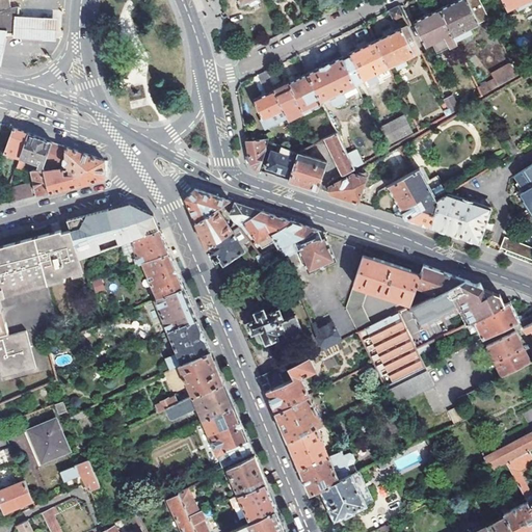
[(0,0),(0,32),(19,33),(19,15),(19,5),(10,7),(8,0),(0,0)]
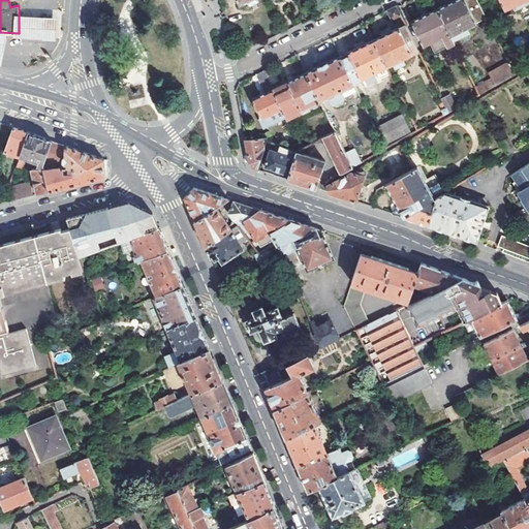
[(467,29),(487,19),(476,0),(458,0),(438,10),(455,42),(470,34),(467,29)]
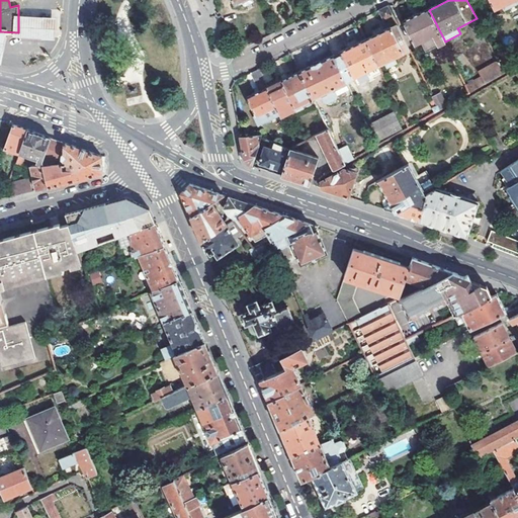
[(490,0),(495,10),(503,6),(506,11),(517,5),(517,1),(517,0),(490,0)]
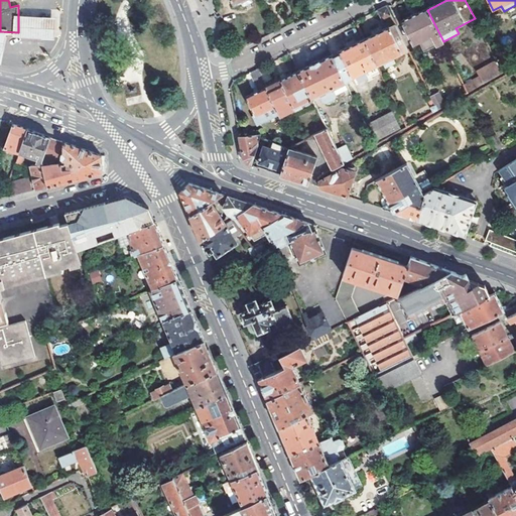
[(392,19),(386,6),(378,10),(383,21),(385,22),(392,19)]
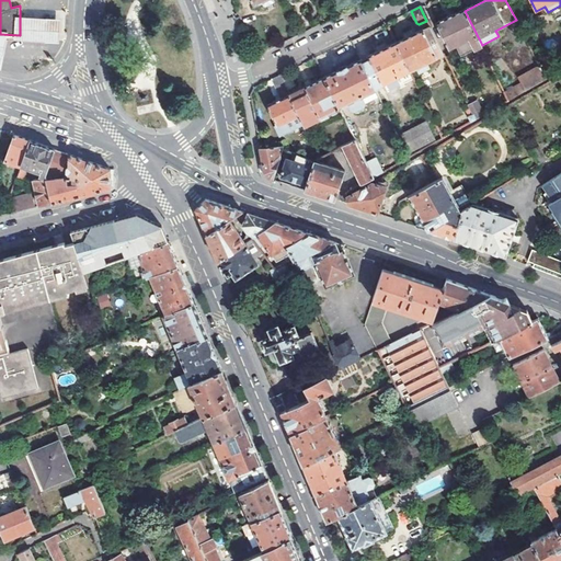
[(482,45),(465,11),(465,10),(437,23),(449,47),(456,45),(461,56),(482,45)]
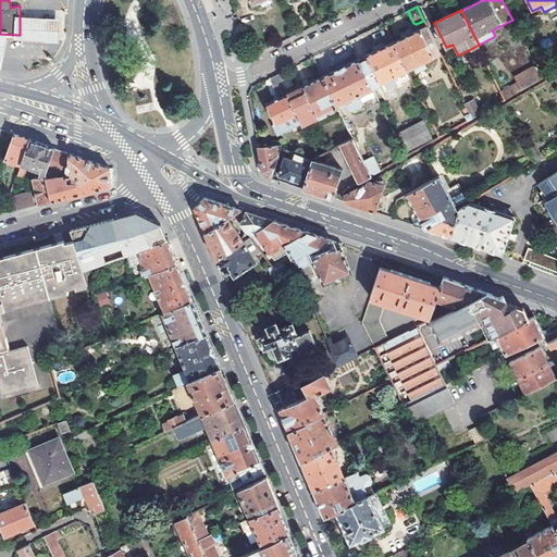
[(0,34),(0,65),(3,51),(5,37),(60,39),(60,15),(20,15),(20,35),(0,34)]
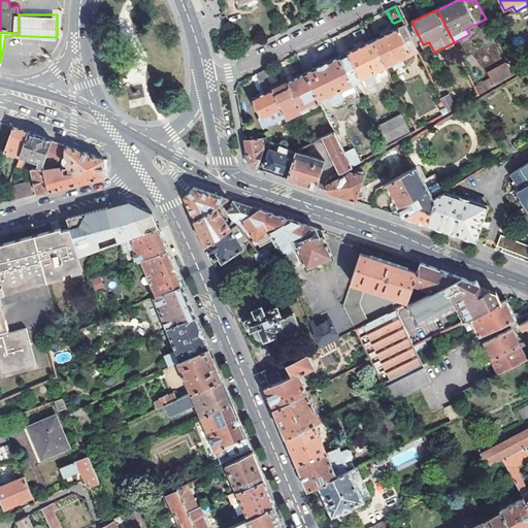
[(391,64),(402,59),(410,55),(398,28),(372,40),(386,66),(391,64)]
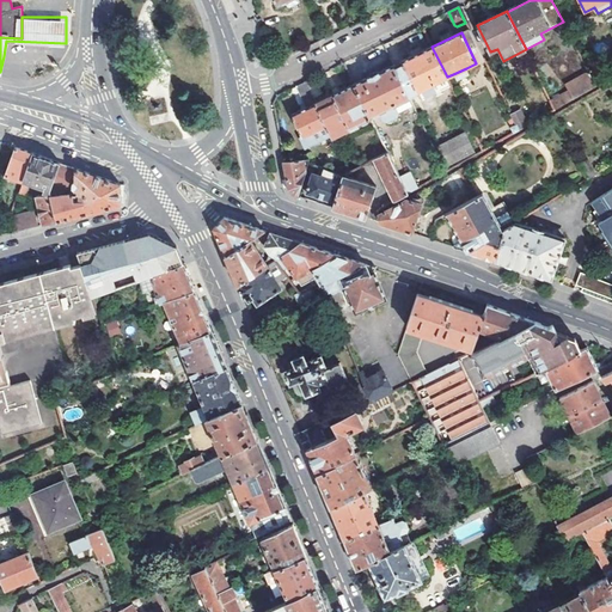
[(428,86),(440,80),(447,77),(432,47),(393,66),(409,96),(428,86)]
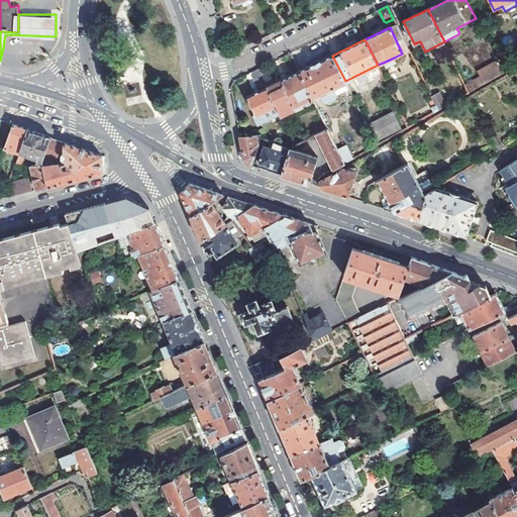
[(333,90),(346,84),(345,81),(332,56),(299,72),(313,100),(320,97),(323,103),(328,104),(336,101),(337,97),(336,96),(333,90)]
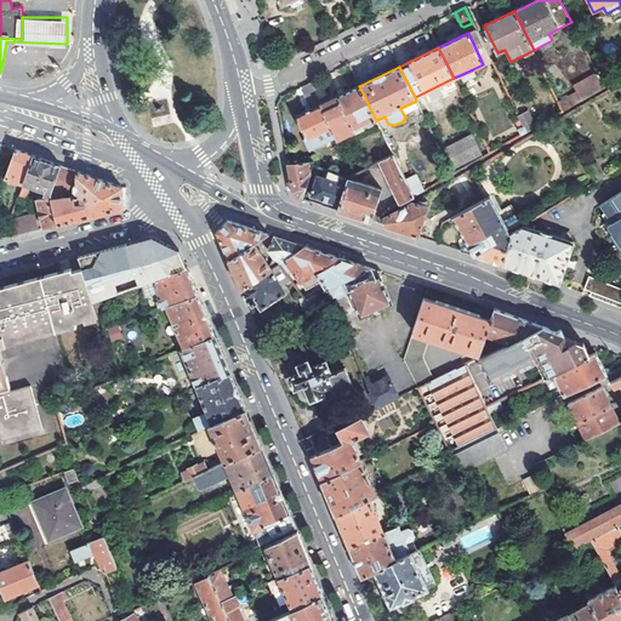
[(477,77),(473,69),(460,75),(463,83),(477,77)]
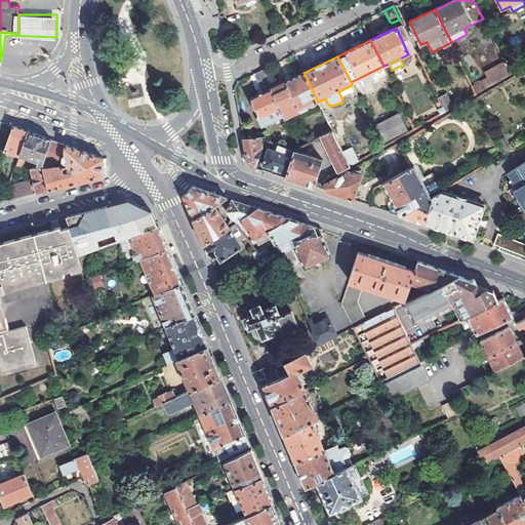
[(488,78),(473,87),(476,93),(511,74),(506,62),(486,73),(488,78)]
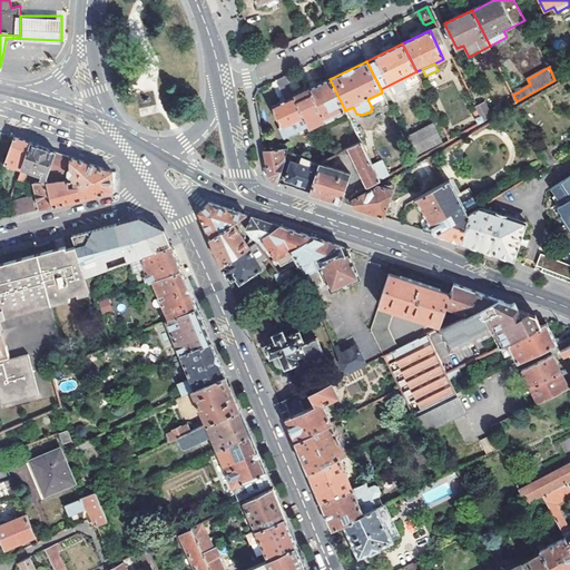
[(301,89),(293,72),(285,77),(293,92),(301,89)]
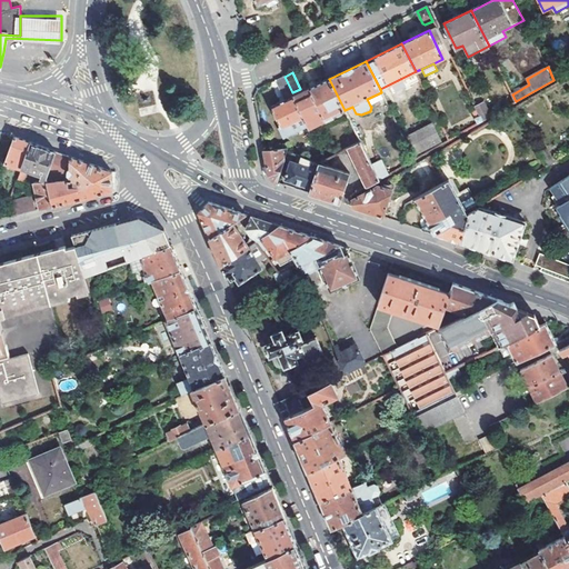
[(412,81),(409,75),(398,80),(401,87),(412,81)]
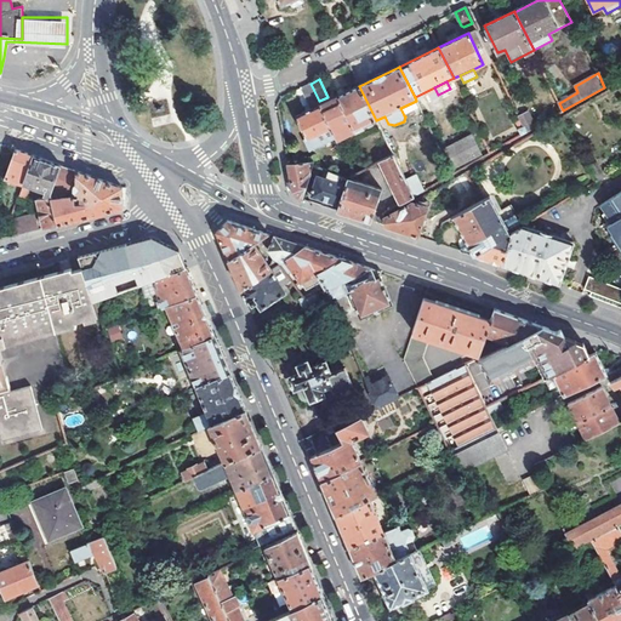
[(319,101),(311,84),(300,89),(311,109),(296,117),(307,138),(303,141),(308,152),(336,138),(320,104),(319,101)]
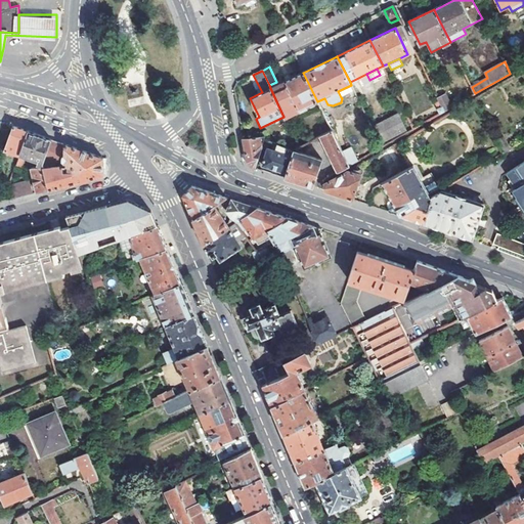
[(303,73),(270,88),(284,117),(285,118),(317,101),(303,73)]
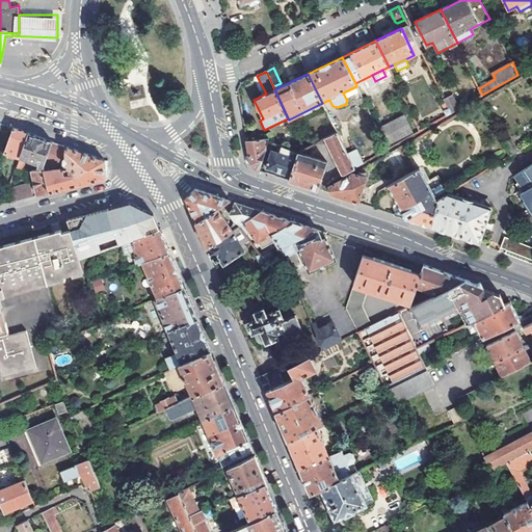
[(447,85),(440,89),(450,109),(451,113),(466,105),(462,101),(456,105),(447,85)]
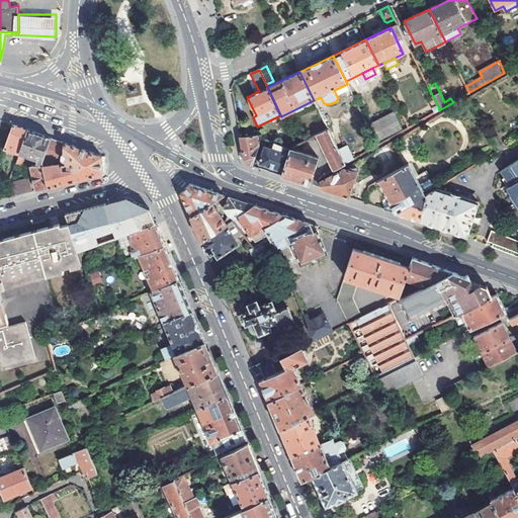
[(334,90),(337,96),(350,89),(347,84),(334,90)]
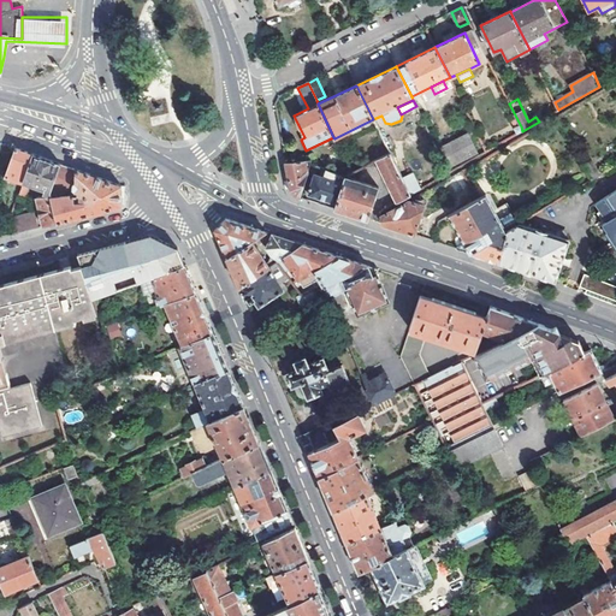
[(545,107),(550,116),(558,110),(555,102),(545,107)]
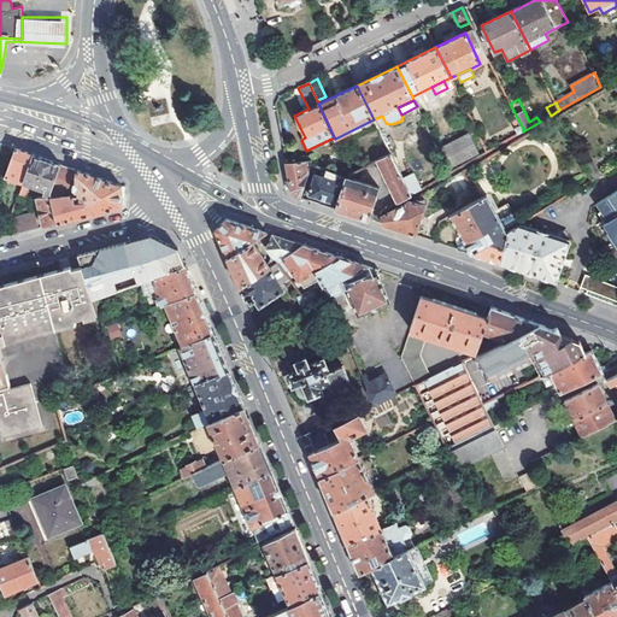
[(470,137),(444,151),(452,168),(479,153),(470,137)]
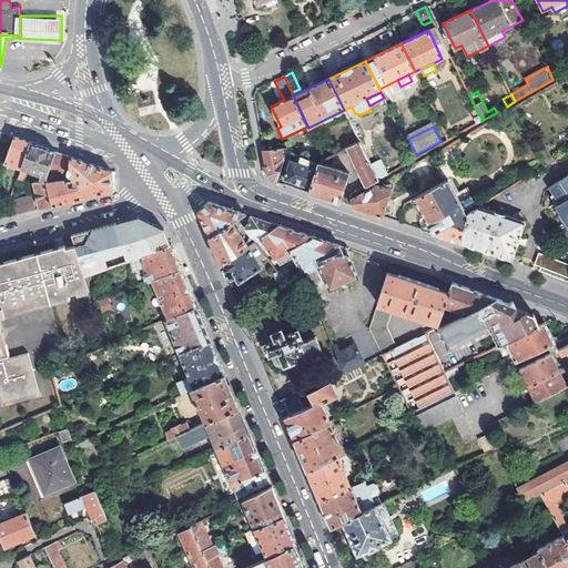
[(21,169),(30,142),(28,141),(14,137),(6,163),(21,169)]
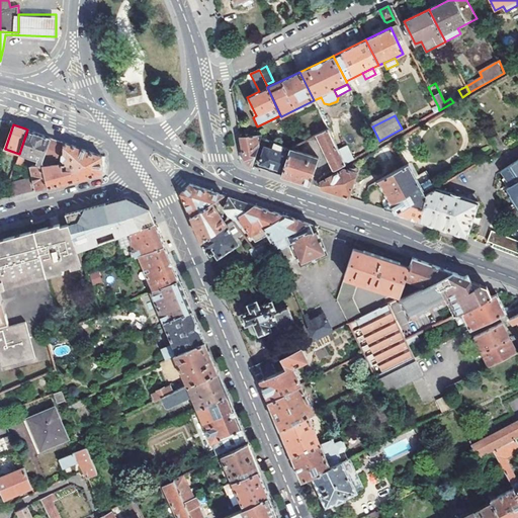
[(37,191),(50,188),(42,164),(42,163),(44,159),(51,138),(47,137),(27,130),(19,154),(16,163),(22,166),(25,155),(38,159),(37,162),(38,164),(30,166),(37,191)]
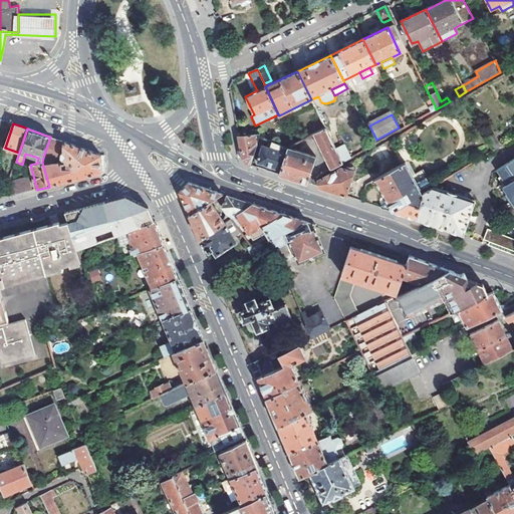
[(325,129),(314,135),(333,168),(342,163),(335,150),(325,129)]
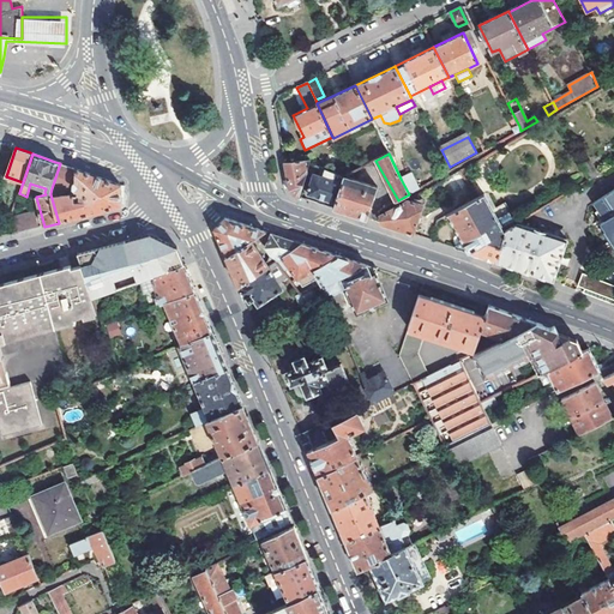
[(588,179),(597,174),(589,160),(579,166),(588,179)]
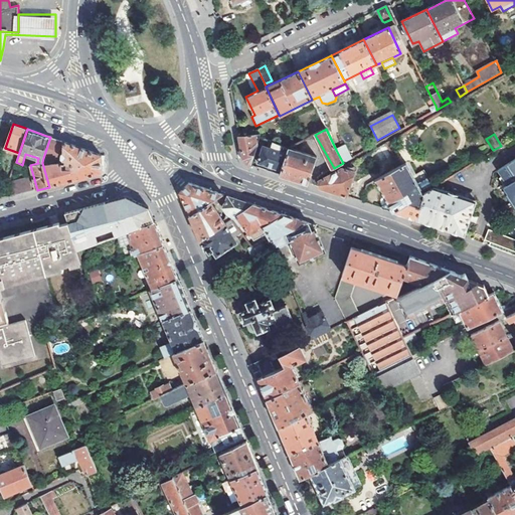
[(248,165),(250,166),(258,147),(256,135),(239,137),(241,148),(243,158),(245,162),(248,165)]
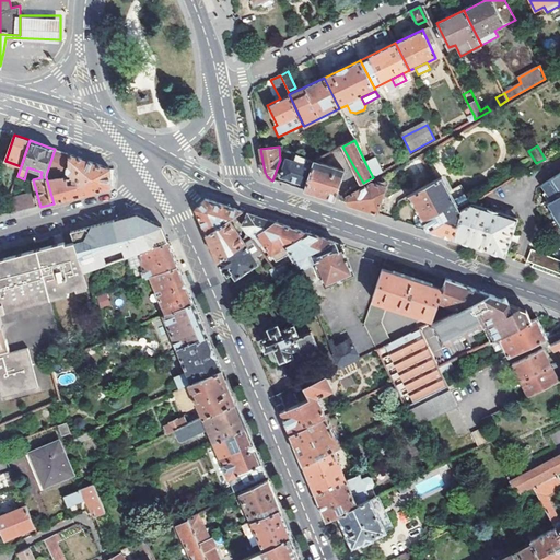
[(61,151),(55,149),(47,172),(60,176),(66,160),(65,160),(67,153),(61,151)]
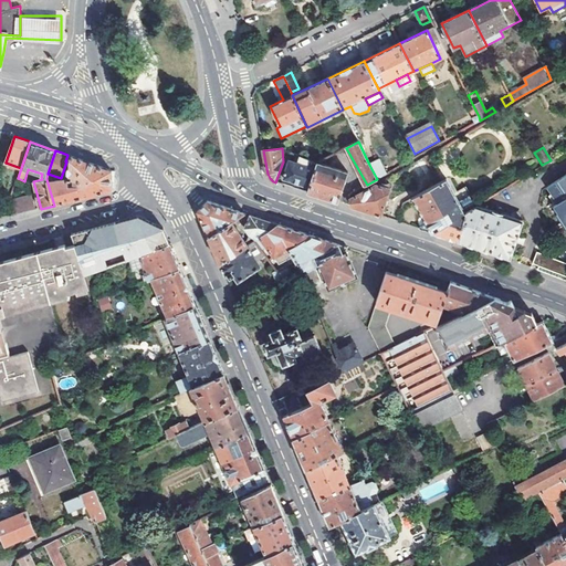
[(46,179),(54,206),(112,189),(112,179),(112,170),(75,157),(72,156),(71,163),(71,168),(67,169),(69,176),(73,175),(73,184),(65,184),(64,179),(46,179)]
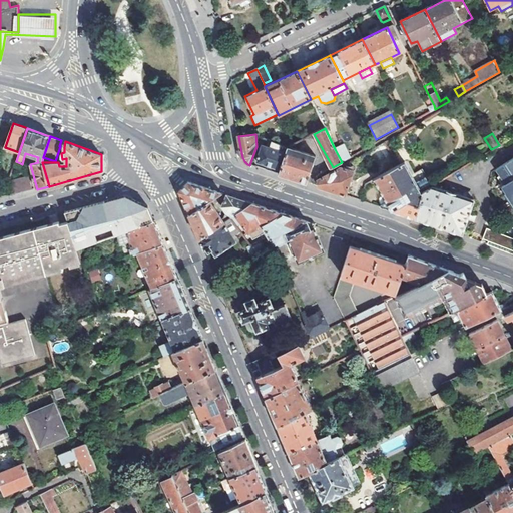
[(257,162),(281,170),(287,153),(279,150),(281,145),(272,142),(270,148),(263,145),(257,162)]
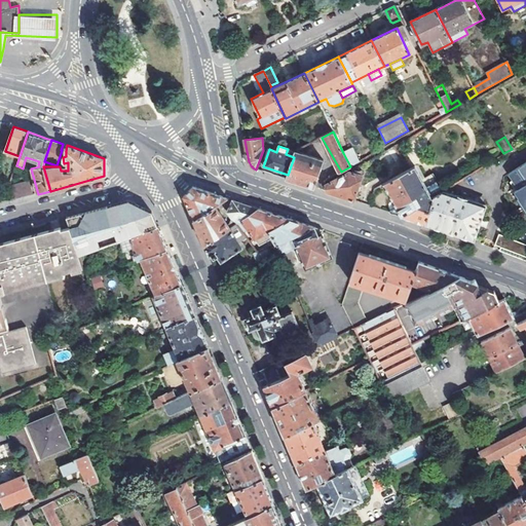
[(352,148),(343,153),(350,166),(359,161),(352,148)]
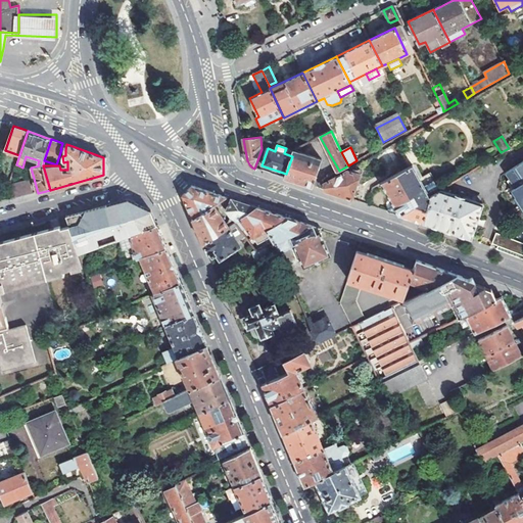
[(298,183),(313,188),(321,160),(294,151),(292,156),(286,174),(284,179),(298,183)]
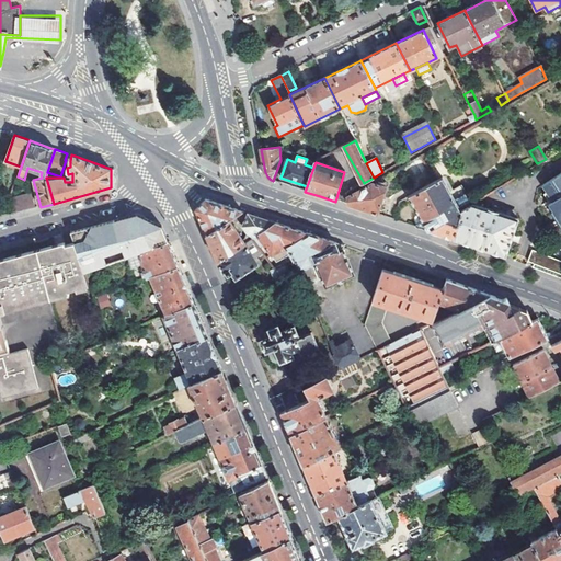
[(551,203),(560,217),(560,171),(546,182),(557,199),(551,203)]
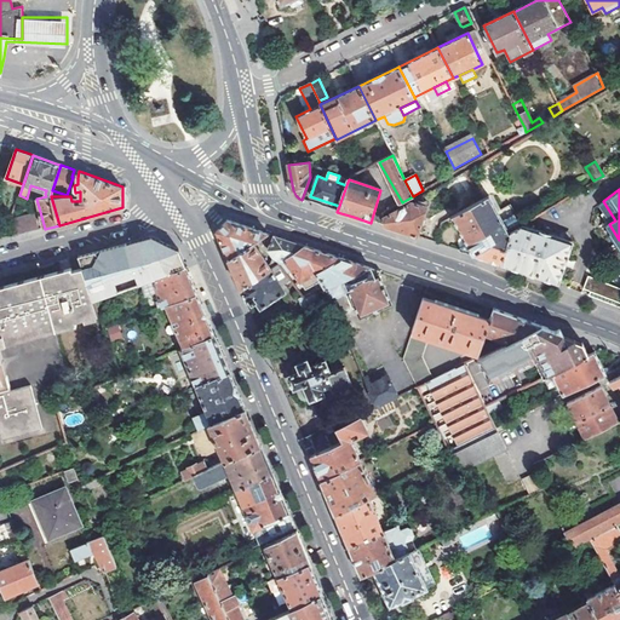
[(481,259),(500,265),(512,230),(523,224),(517,214),(506,222),(489,195),(483,199),(452,217),(468,244),(459,252),(481,259)]
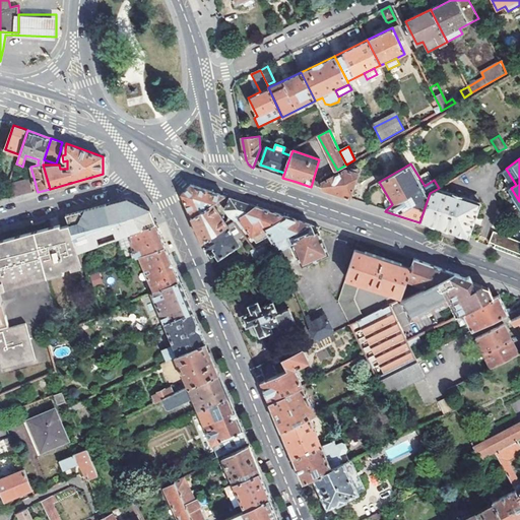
[(322,191),(350,199),(358,174),(345,170),(322,183),(322,191)]
